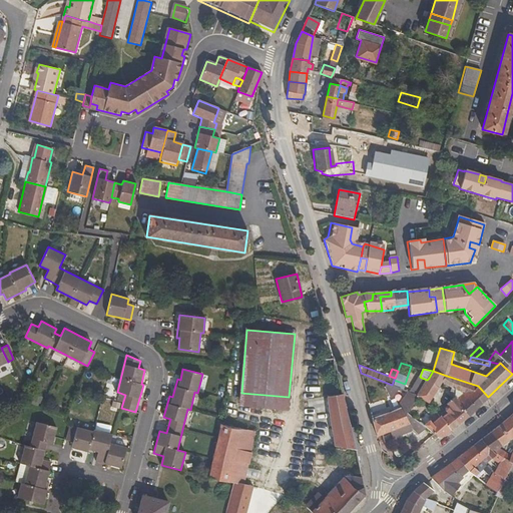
[(429,378),(441,386),(443,382),(447,376),(433,371),(429,378)]
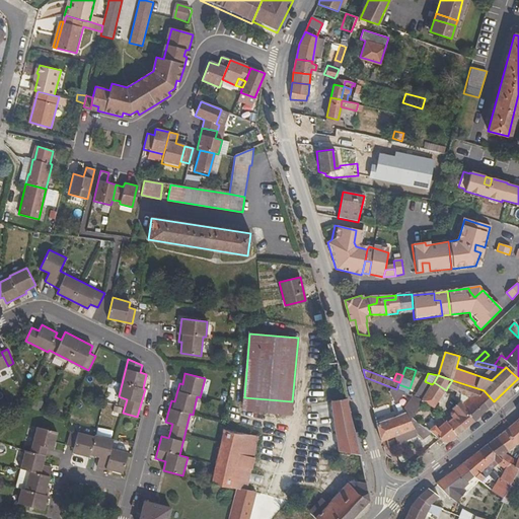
[(476,395),(489,406),(494,401),(484,390),(452,380),(448,386),(463,391),(476,395)]
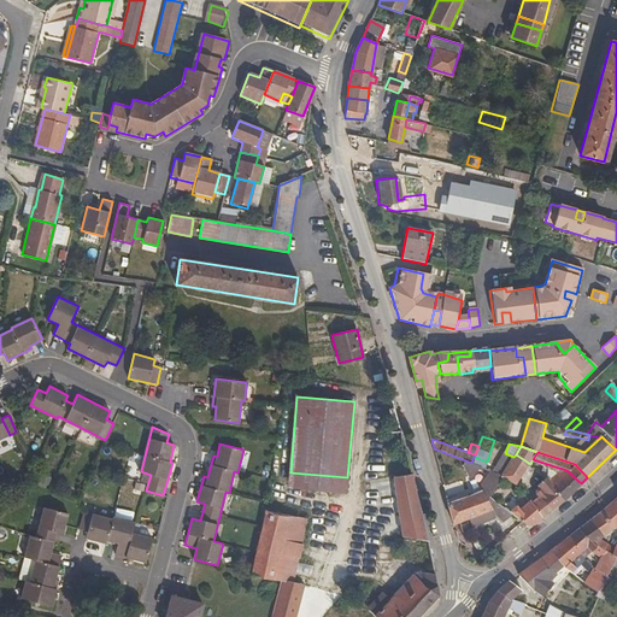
[(507,454),(500,466),(505,469),(513,457),(507,454)]
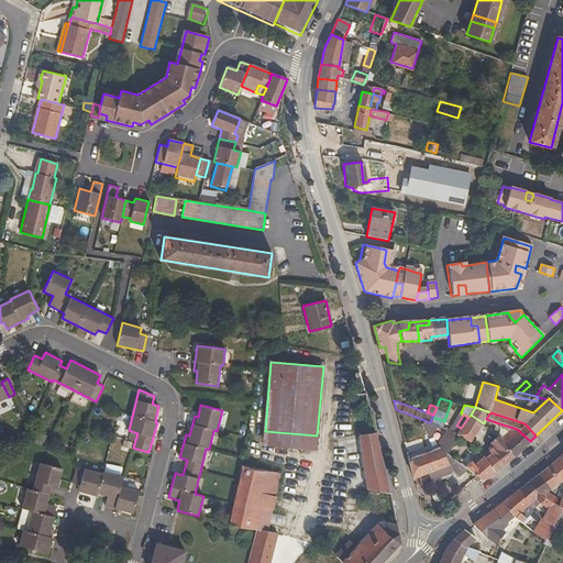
[(459,432),(468,439),(472,441),(484,423),(471,415),(468,417),(461,428),(459,432)]
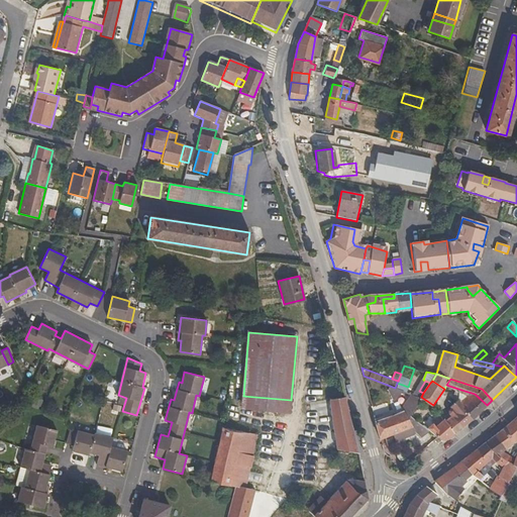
[(400,389),(395,388),(390,386),(389,388),(393,398),(397,396),(397,395),(400,389)]
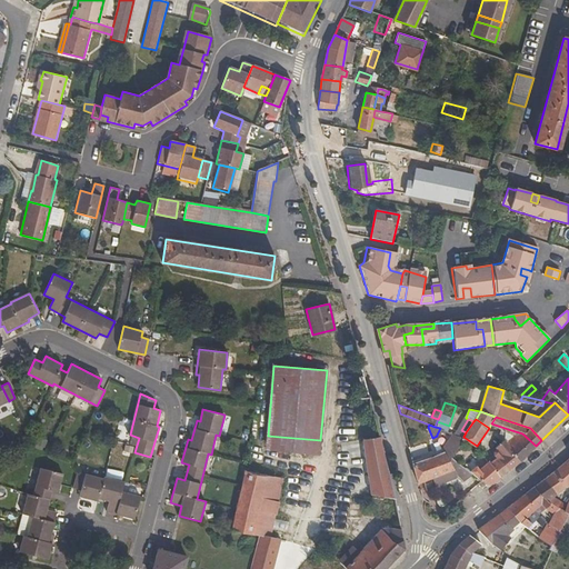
[(505,441),(520,460),(536,446),(522,433),(508,429),(507,439),(505,441)]
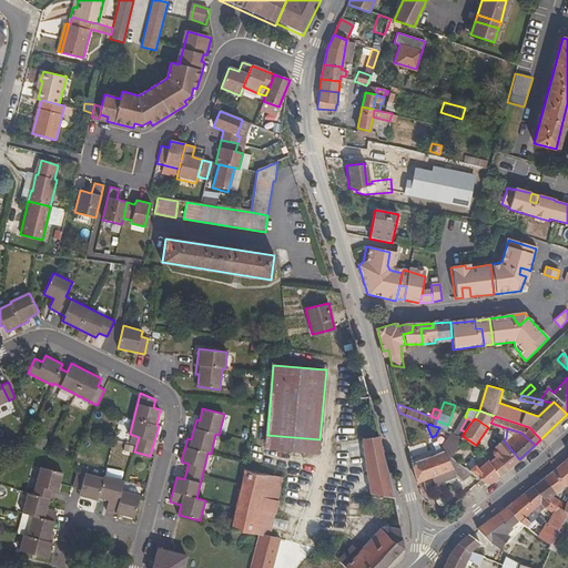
[(425,480),(430,477),(437,475),(452,470),(454,468),(447,459),(449,457),(463,436),(452,433),(443,448),(444,452),(438,454),(413,463),(418,483),(425,480)]
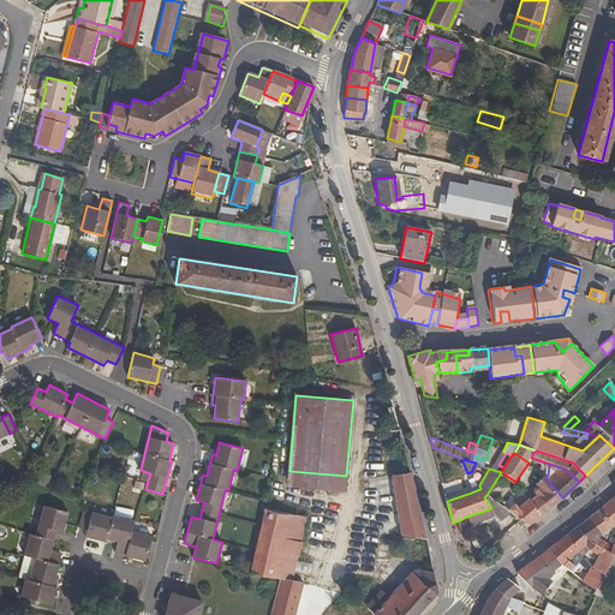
[(428,539),(411,472),(394,476),(401,537),(428,539)]
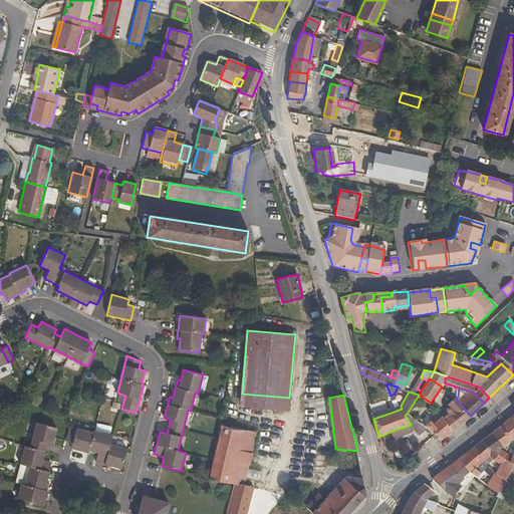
[(450,414),(459,425),(470,416),(456,399),(449,405),(450,407),(448,408),(448,411),(450,414)]
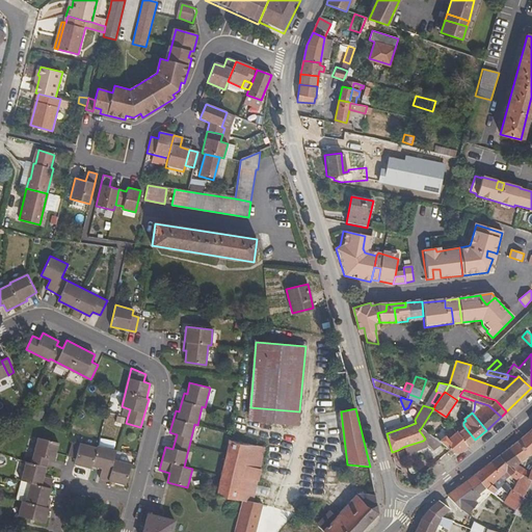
[(397,416),(383,421),(386,428),(399,423),(397,416)]
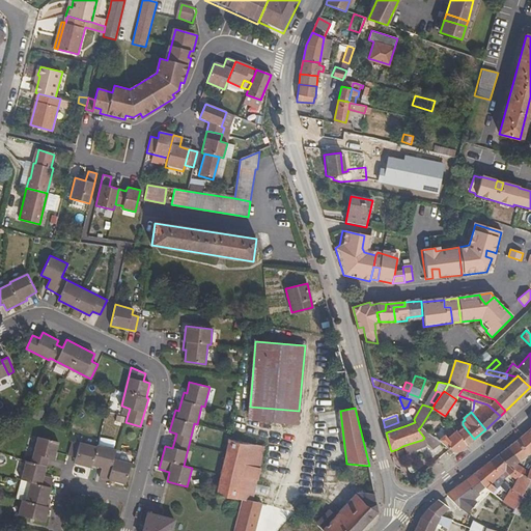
[(418,429),(424,438),(422,440),(427,446),(431,440),(434,437),(420,427),(418,429)]
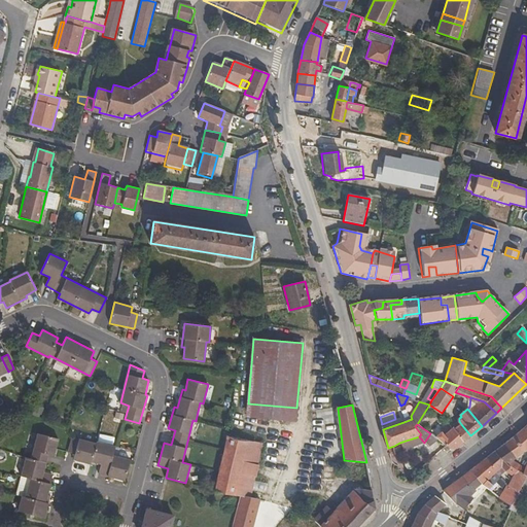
[(452,430),(462,442),(470,435),(461,424),(452,430)]
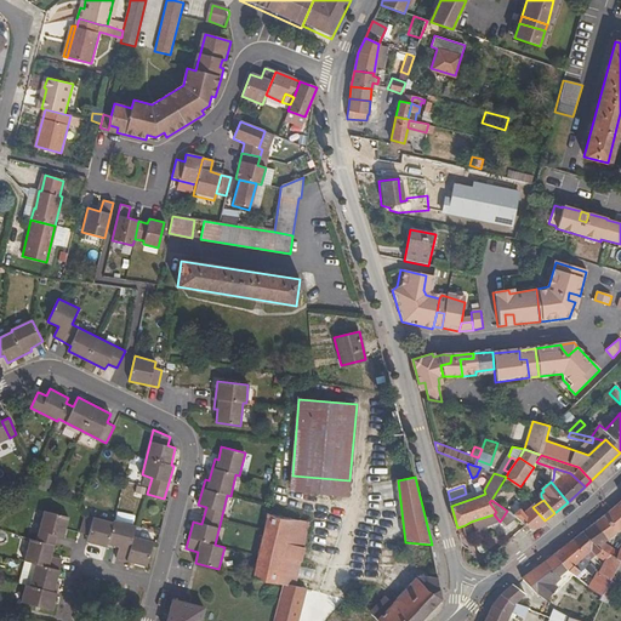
[(523,513),(516,518),(525,527),(533,531),(545,520),(533,507),(533,506),(523,513)]
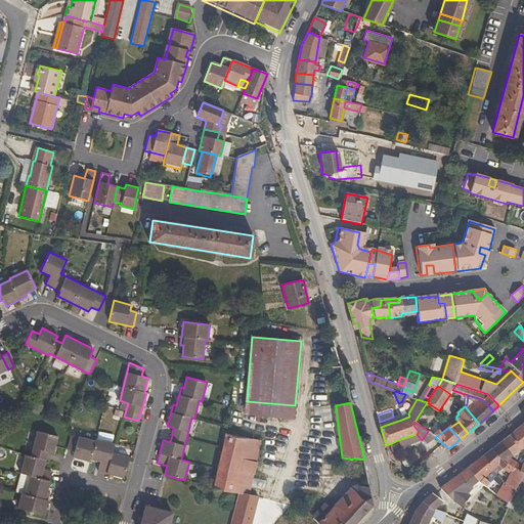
[(500,441),(513,454),(523,444),(523,433),(517,427),(500,441)]
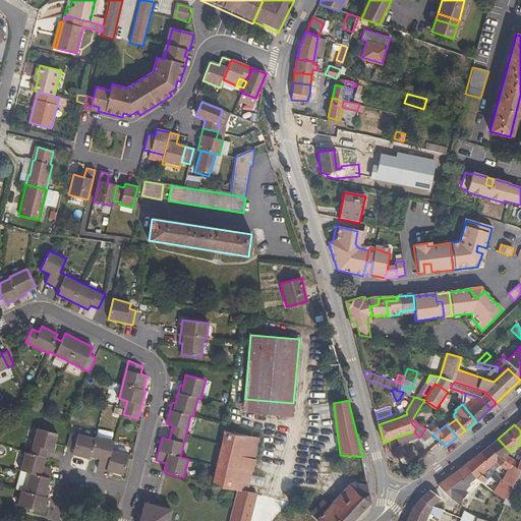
[(47,488),(52,469),(44,467),(48,450),(53,451),(57,432),(38,428),(31,453),(25,452),(20,470),(30,472),(25,490),(21,489),(17,505),(44,512),(50,489),(47,488)]
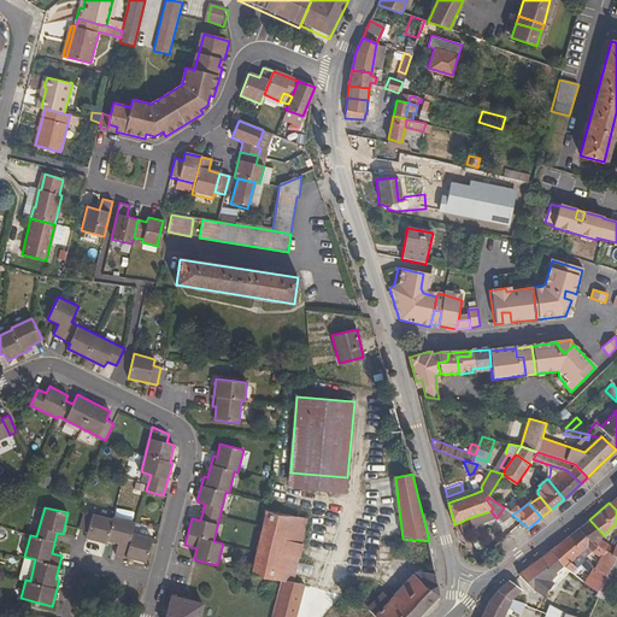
[(505,516),(509,511),(504,507),(501,511),(497,518),(501,522),(506,517),(505,516)]
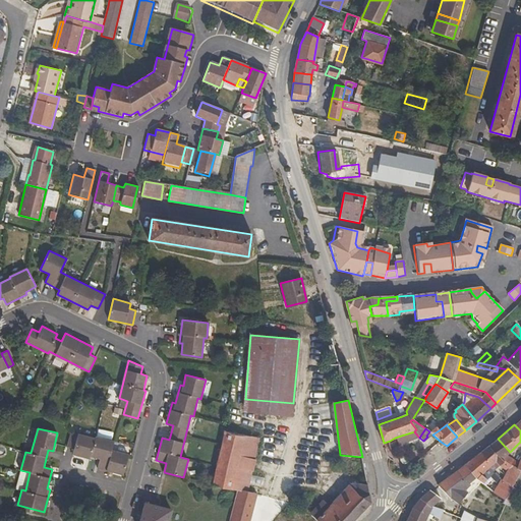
[(261,440),(226,430),(212,484),(238,491),(230,520),(248,520),(255,496),(246,494),(261,440)]
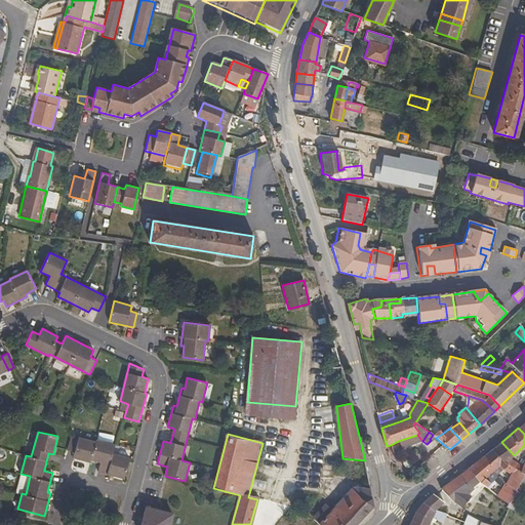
[(72,435),(68,450),(75,452),(78,437),(72,435)]
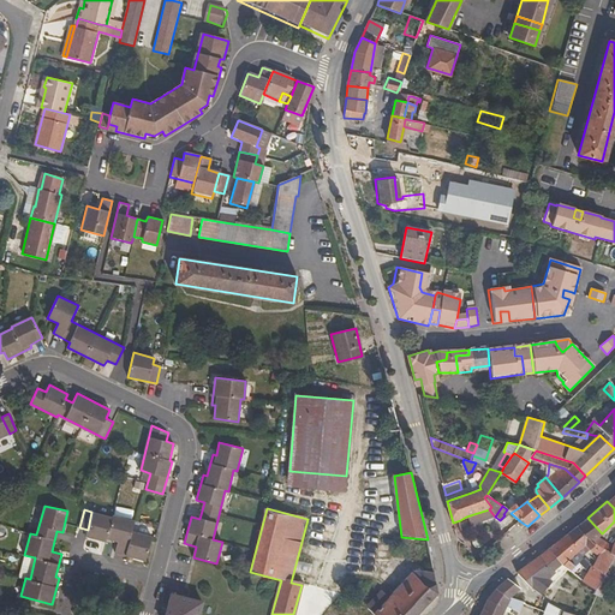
[(495,517),(489,509),(473,514),(476,520),(469,523),(470,527),(495,517)]
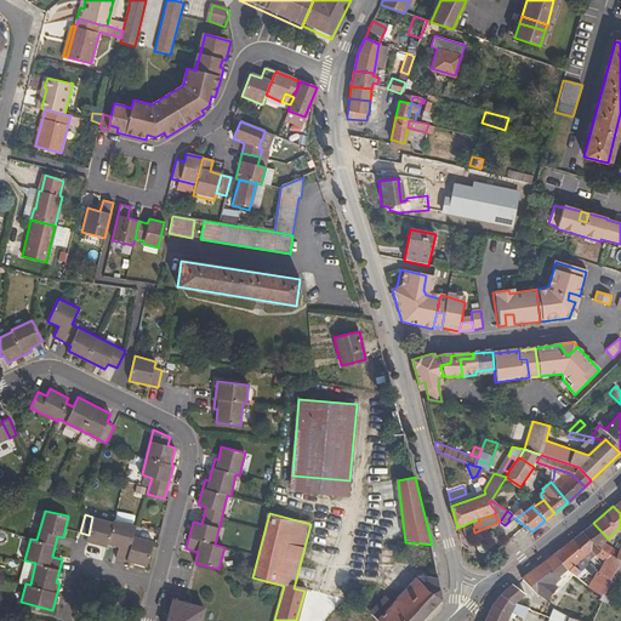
[(115,520),(114,523),(92,517),(89,535),(86,542),(107,547),(108,545),(119,547),(117,558),(146,567),(153,542),(132,537),(136,525),(115,520)]
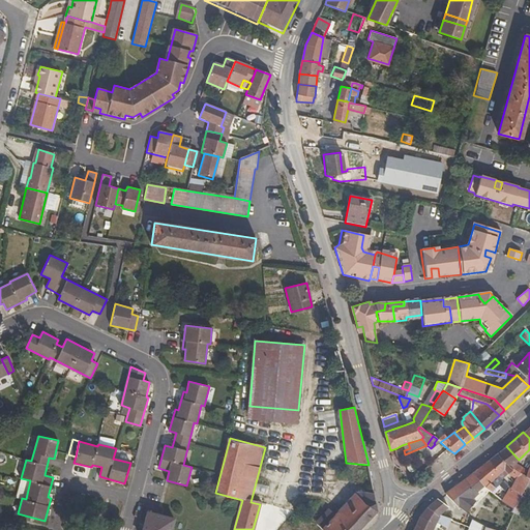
[(506,446),(483,464),(489,468),(493,466),(499,473),(496,476),(500,481),(507,474),(511,470),(518,474),(516,479),(510,489),(522,494),(529,477),(527,476),(519,473),(523,467),(517,464),(519,460),(506,446)]
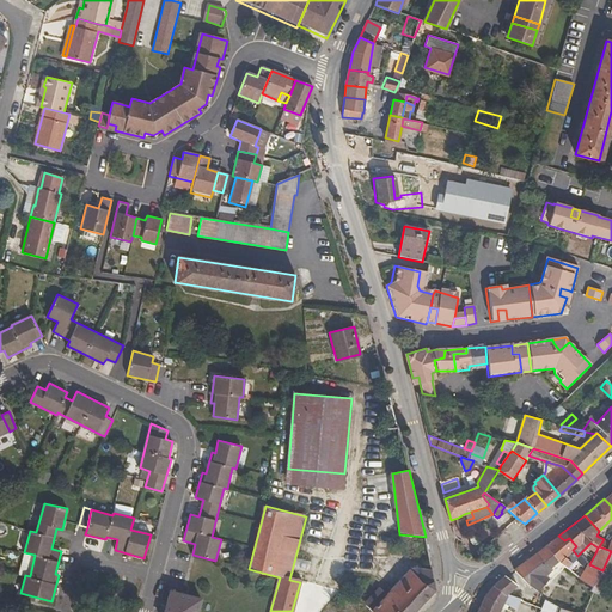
[(544,546),(562,568),(564,569),(573,560),(586,568),(582,574),(595,581),(597,579),(603,570),(589,564),(577,556),(573,550),(576,546),(569,538),(564,540),(558,536),(544,546)]
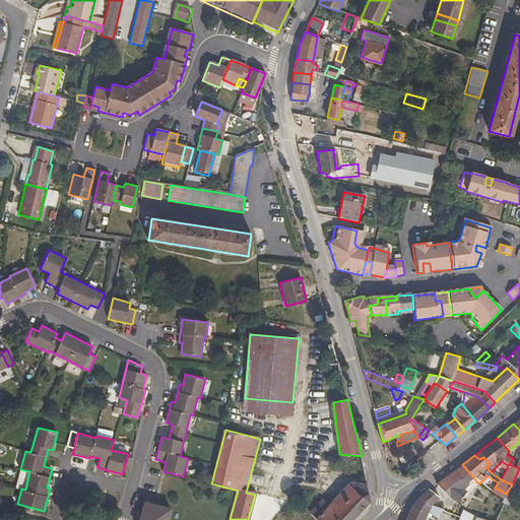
[(519,461),(513,458),(509,464),(517,467),(519,461)]
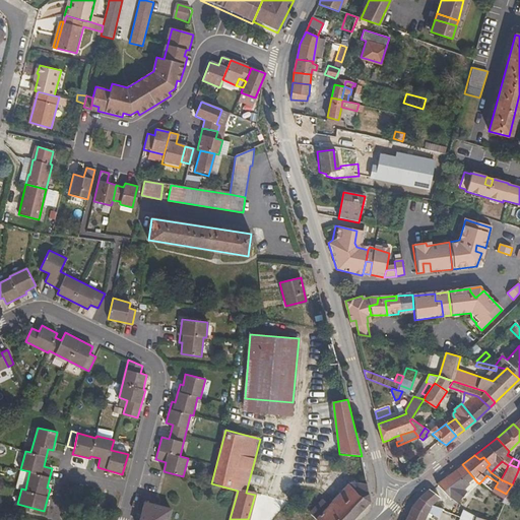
[(502,461),(498,465),(506,470),(508,465),(502,461)]
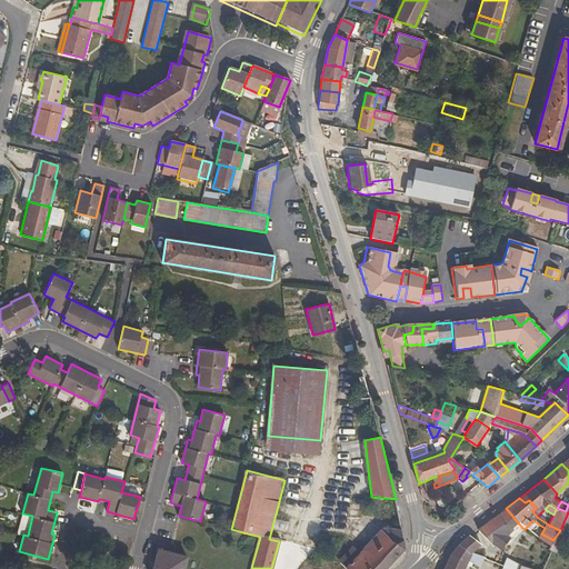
[(522,528),(506,508),(479,529),(489,540),(499,549),(503,545),(507,547),(522,528)]
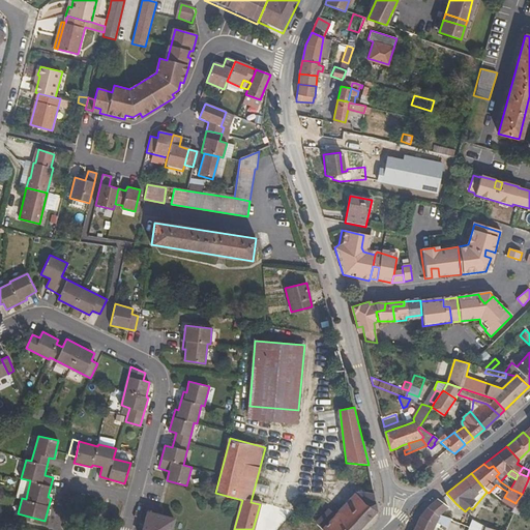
[(317,521),(317,524),(323,529),(357,529),(376,511),(375,494),(362,492),(356,492),(335,514),(330,510),(327,510),(317,521)]
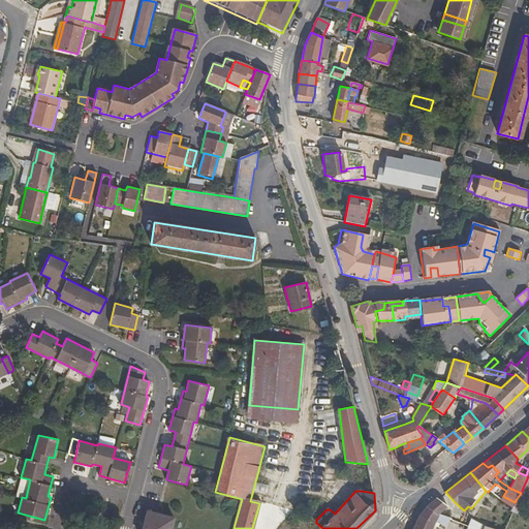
[(522,501),(525,495),(521,493),(516,500),(522,501)]
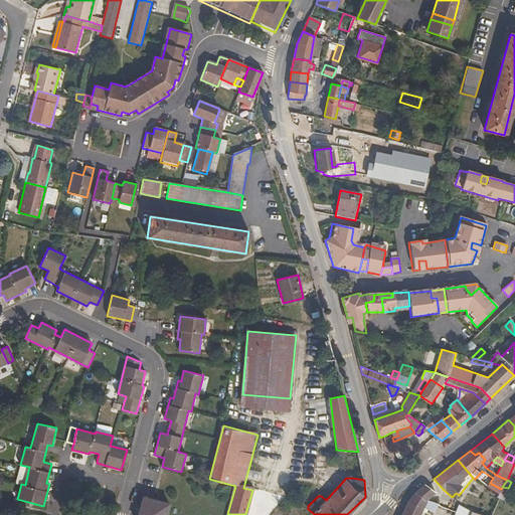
[(490,483),(488,488),(499,494),(501,489),(490,483)]
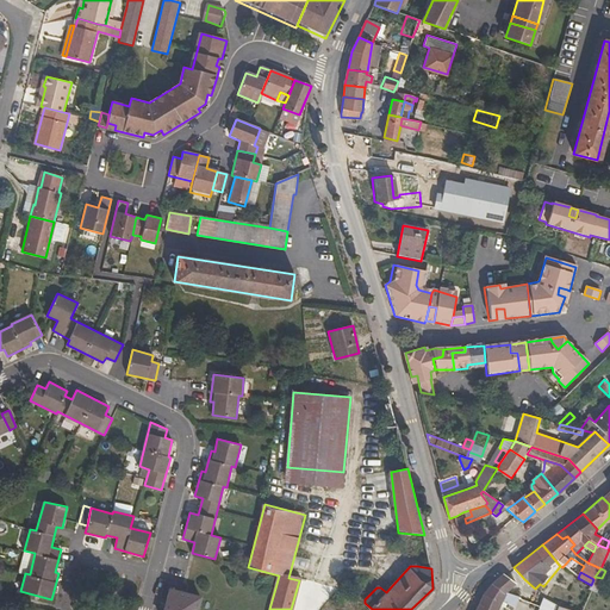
[(515,584),(504,574),(495,582),(484,596),(475,609),(495,609),(496,605),(509,609),(510,608),(512,608),(517,598),(504,592),(515,584)]
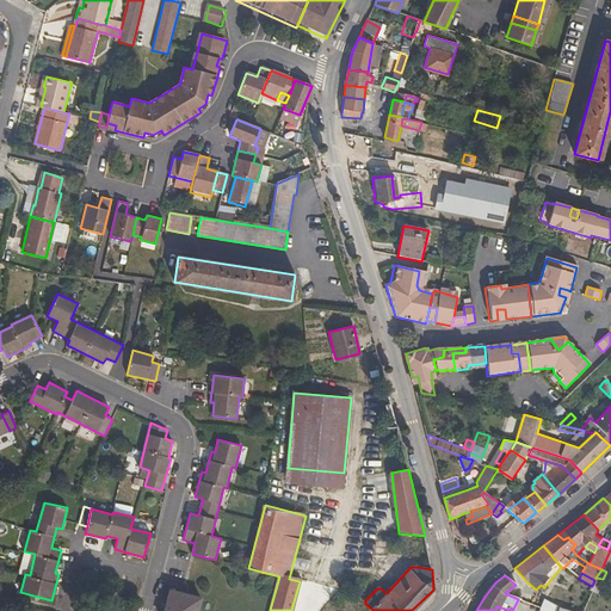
[(164,610),(197,610),(201,598),(181,592),(170,590),(164,610)]
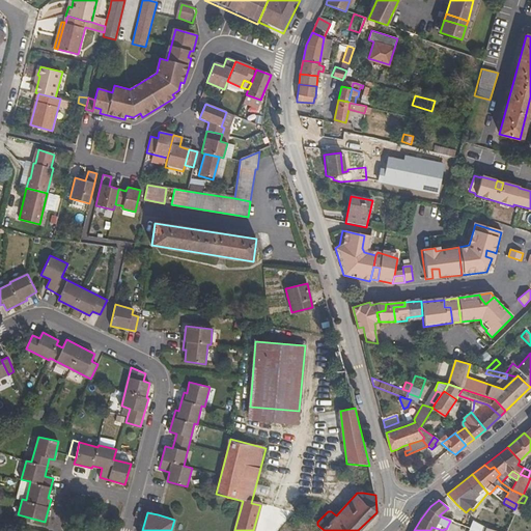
[(485,530),(486,529),(472,521),(470,528),(468,530),(485,530)]
